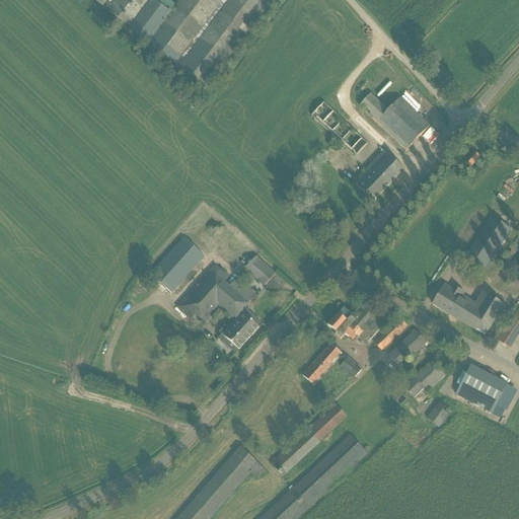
[(89,0),(130,30),(151,0),(89,0)]
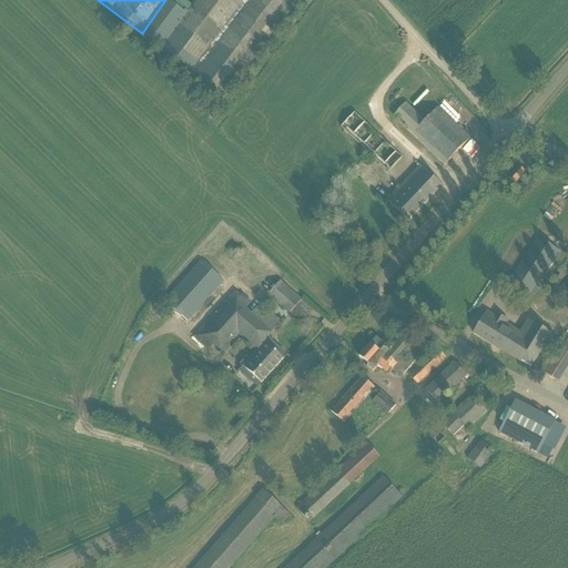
[(183,0),(165,0),(142,33),(225,95),(296,0),(196,0),(192,7),(183,0)]
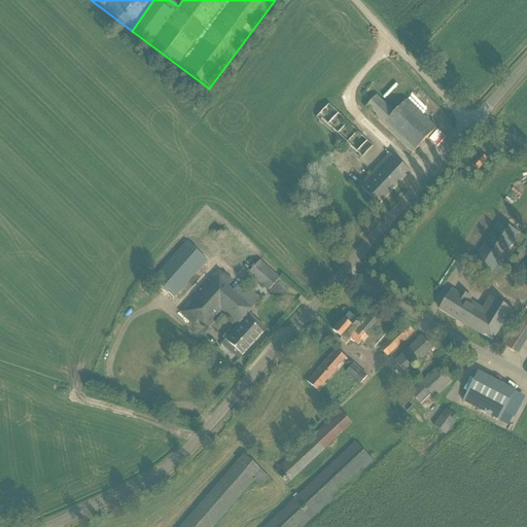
[(394,113),(376,96),(364,108),(413,153),(435,129),(406,101),(394,113)]
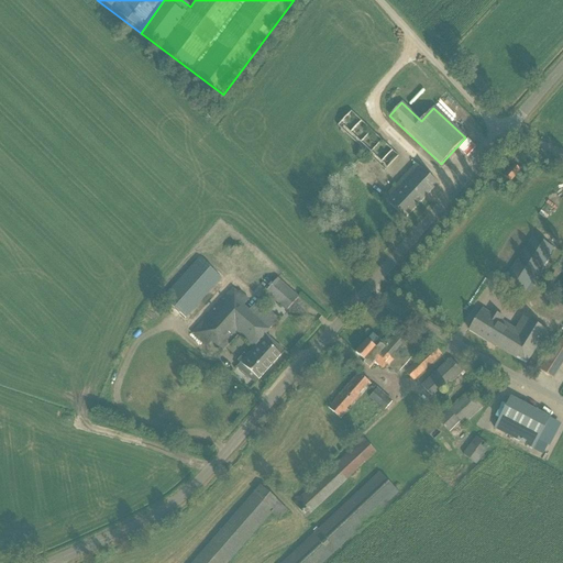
[(337,127),(376,164),(385,172),(398,156),(351,112),(337,127)]
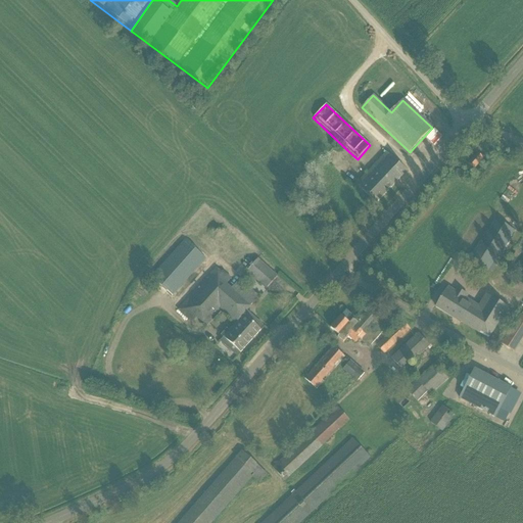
[(358,110),(347,121),(355,129),(366,119),(358,110)]
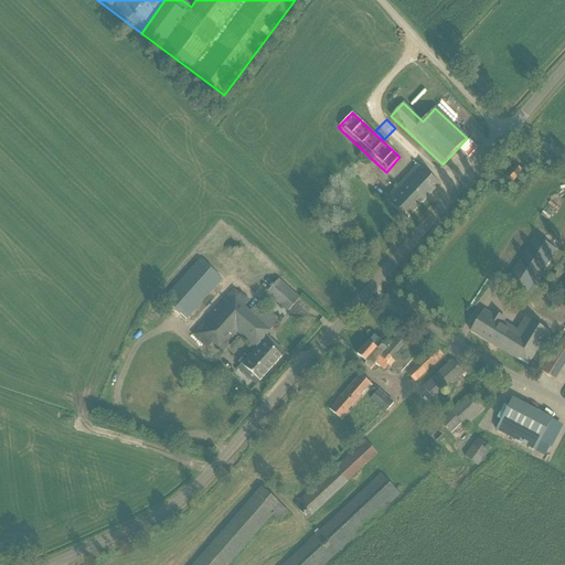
[(406,221),(439,185),(418,166),(385,200),(406,221)]
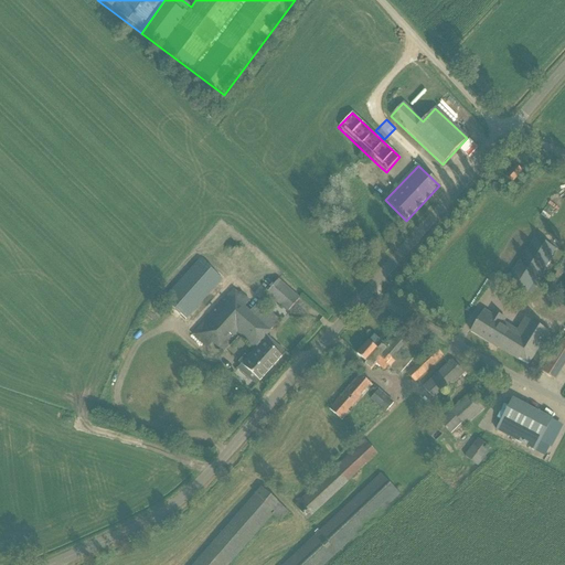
[(515,167),(505,178),(512,183),(522,172),(515,167)]
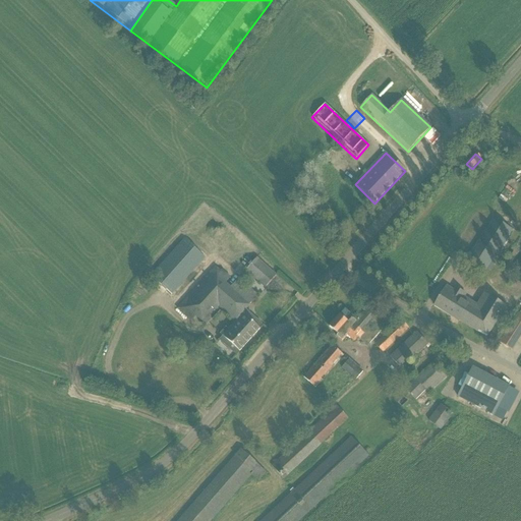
[(493,219),(467,258),(485,271),(512,232),(493,219)]
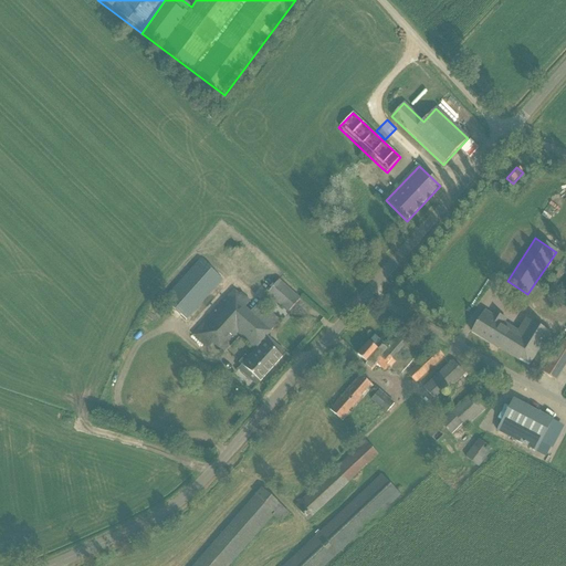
[(165,302),(187,322),(223,281),(201,261),(165,302)]
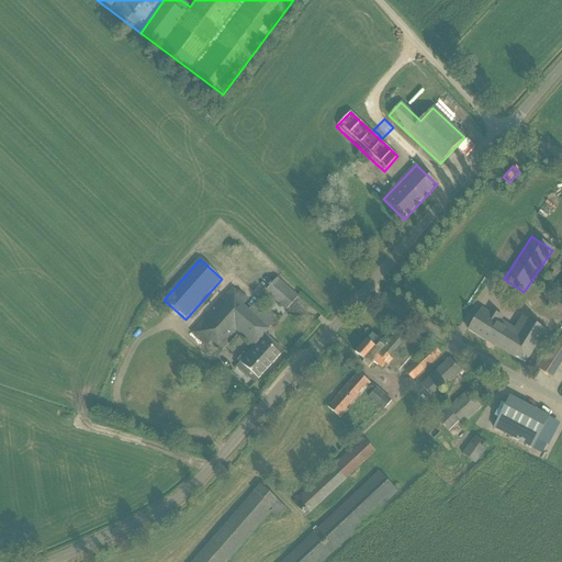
[(265,293),(278,304),(285,311),(298,298),(277,279),(265,293)]
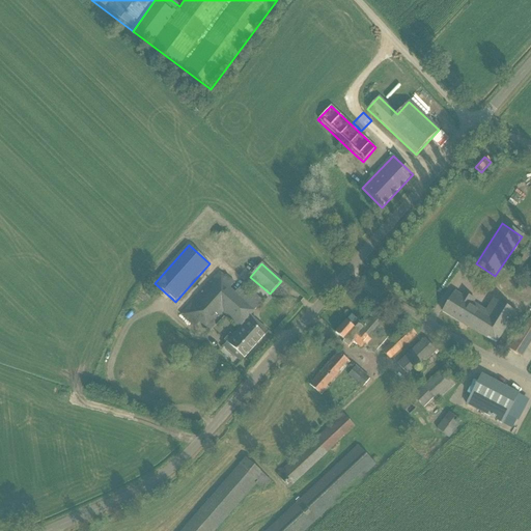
[(200,323),(210,332),(226,314),(241,328),(243,326),(242,325),(247,319),(250,315),(263,302),(244,284),(234,295),(229,289),(234,284),(226,276),(225,278),(219,273),(180,315),(195,328),(200,323)]
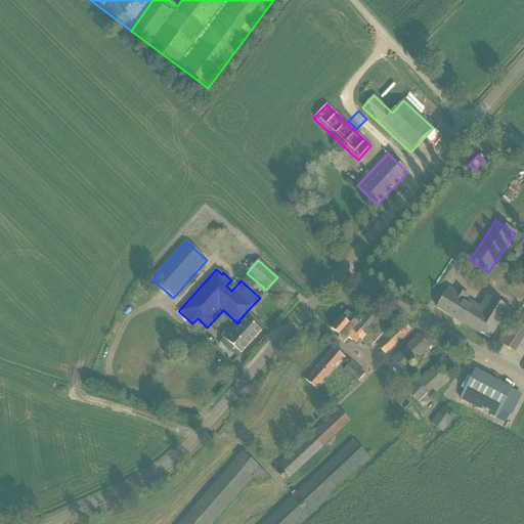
[(484,310),(461,296),(456,294),(457,293),(448,287),(436,308),(488,339),(508,308),(492,299),(490,300),(484,310)]
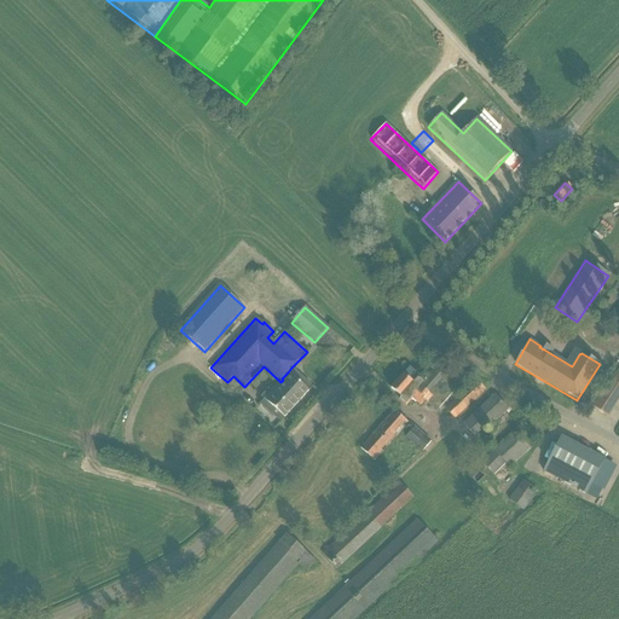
[(399,400),(405,406),(411,399),(421,408),(426,401),(428,403),(437,411),(441,406),(467,379),(453,368),(451,370),(441,362),(422,383),(418,380),(421,377),(410,368),(391,389),(401,398),(399,400)]
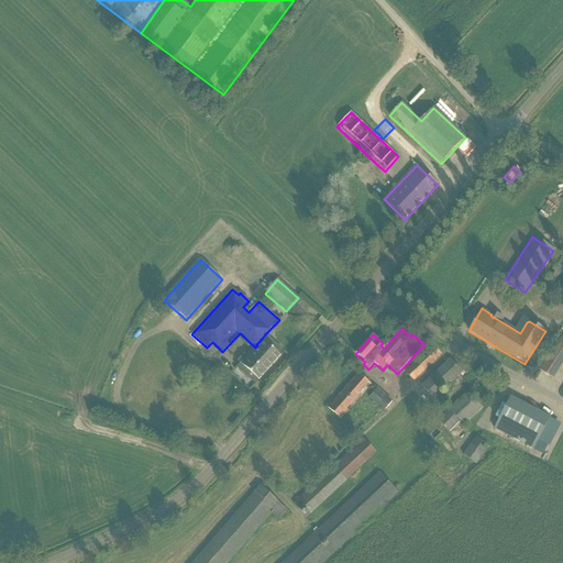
[(254,348),(247,356),(240,364),(258,381),(280,356),(279,355),(284,351),(265,334),(262,339),(256,344),(257,345),(255,348),(254,348)]
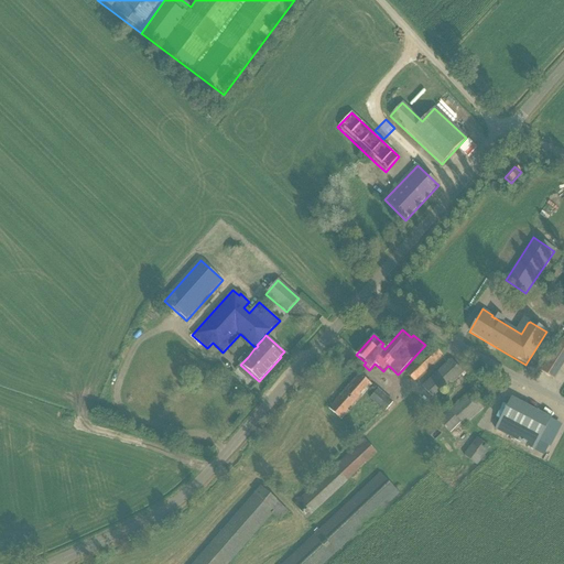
[(563,342),(561,340),(541,371),(554,380),(563,362),(563,342)]
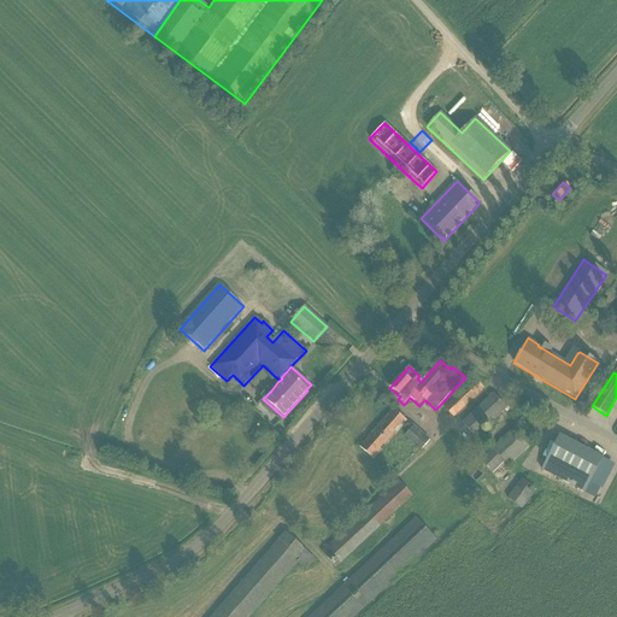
[(483,389),(475,380),(445,409),(453,417),(483,389)]
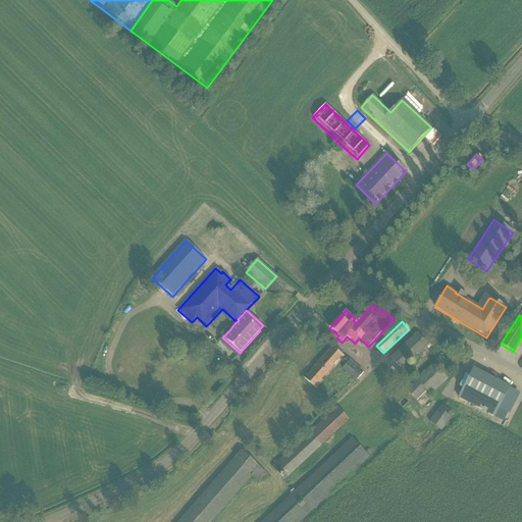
[(397,352),(392,357),(403,369),(428,346),(417,333),(397,352)]
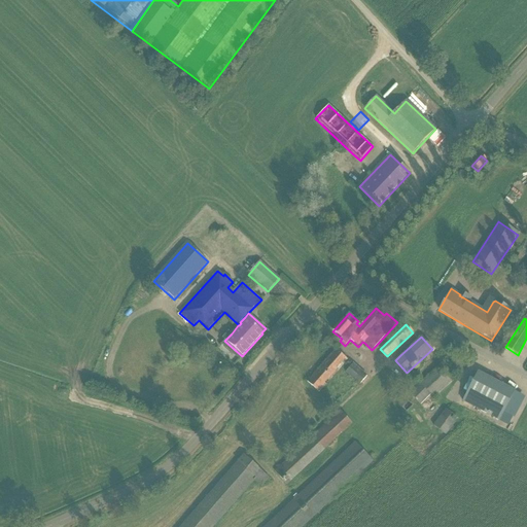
[(307,382),(315,389),(320,393),(348,360),(336,350),(307,382)]
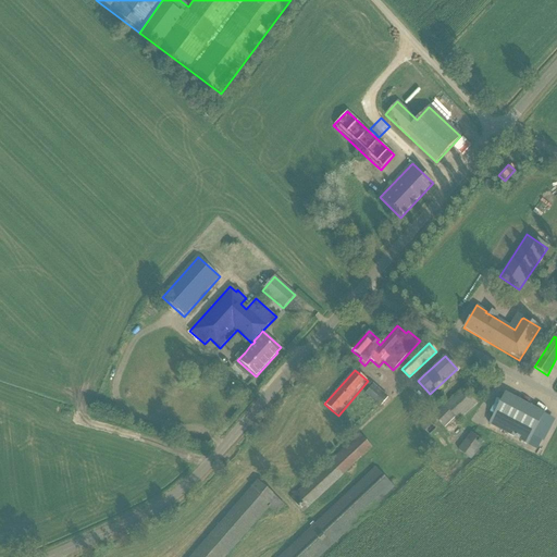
[(462,388),(454,396),(434,416),(444,426),(455,417),(459,421),(477,405),(462,388)]
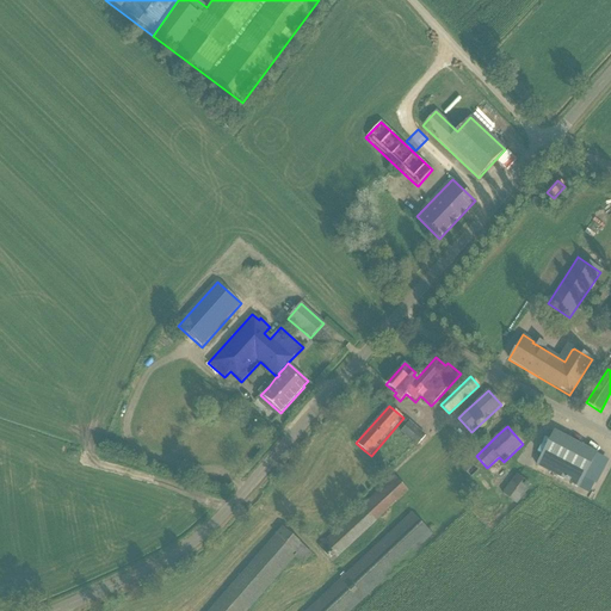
[(548,442),(536,466),(579,488),(597,455),(554,432),(548,442)]
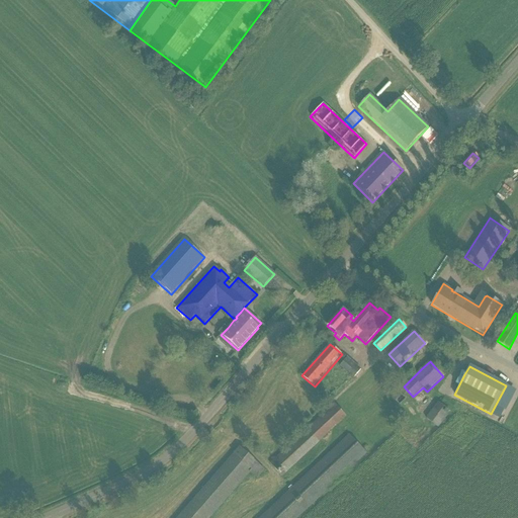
[(392,398),(401,407),(408,401),(406,399),(407,398),(399,391),(392,398)]
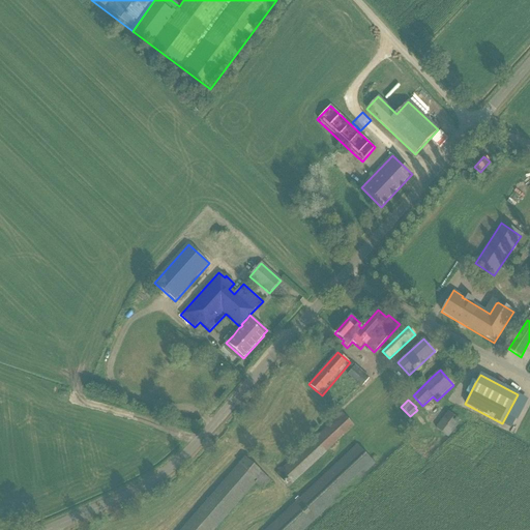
[(448,412),(445,415),(436,429),(448,438),(458,424),(460,421),(458,420),(459,419),(448,412)]
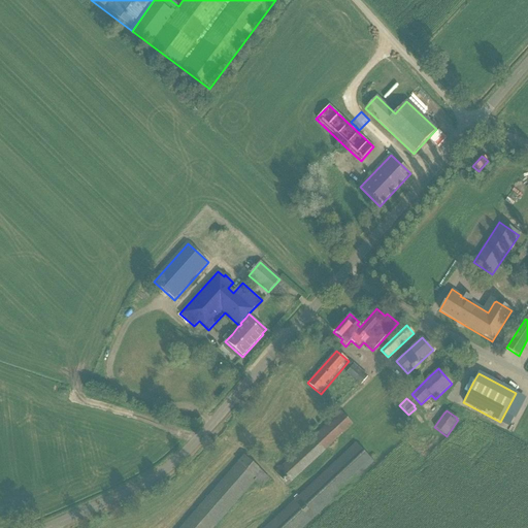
[(353,425),(340,411),(274,473),(288,487),(326,451),(325,451),(353,425)]
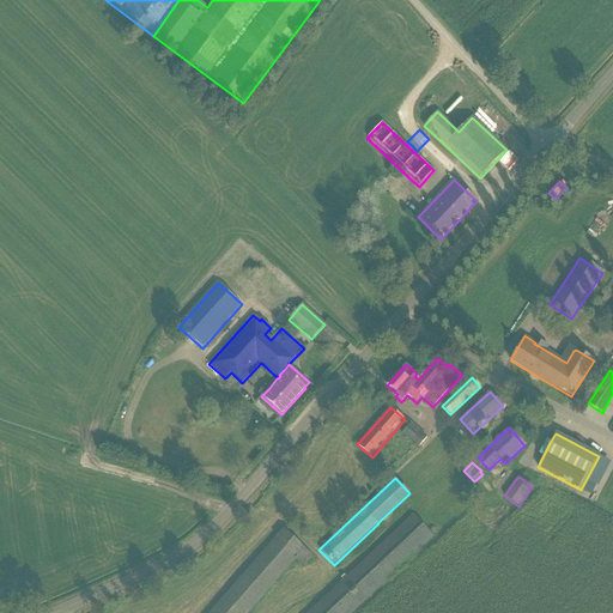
[(352,612),(435,538),(412,515),(307,612),(352,612)]
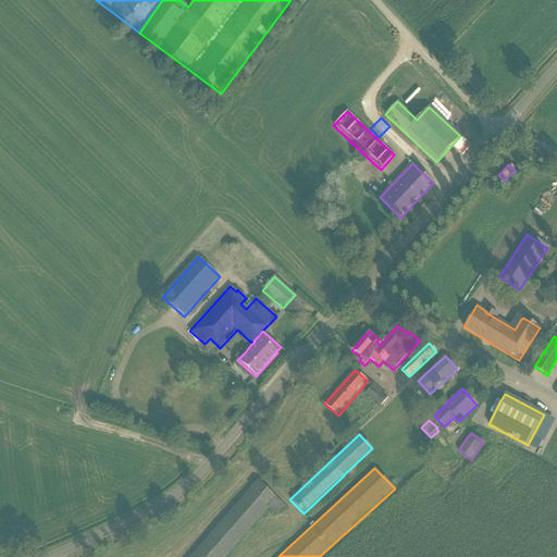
[(190,556),(224,556),(269,506),(276,512),(284,504),(257,481),(190,556)]
